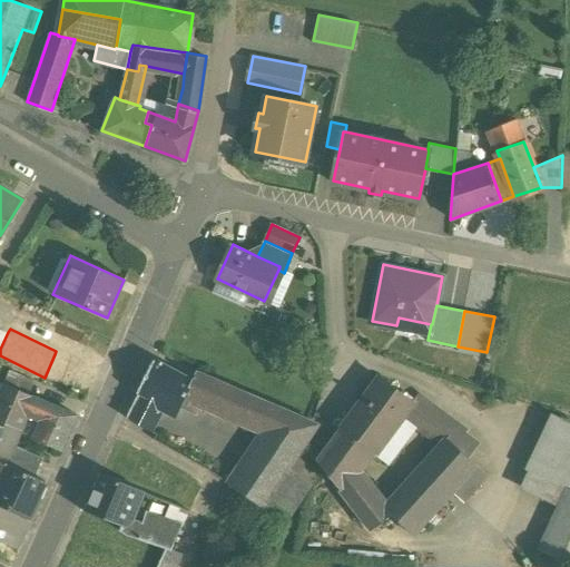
[(68,362),(55,354),(45,378),(43,378),(57,384),(68,362)]
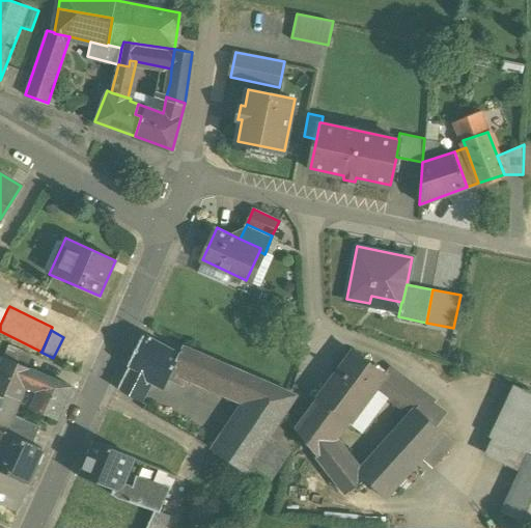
[(178,353),(142,334),(128,364),(130,365),(117,388),(139,399),(151,378),(165,384),(172,367),(178,353)]
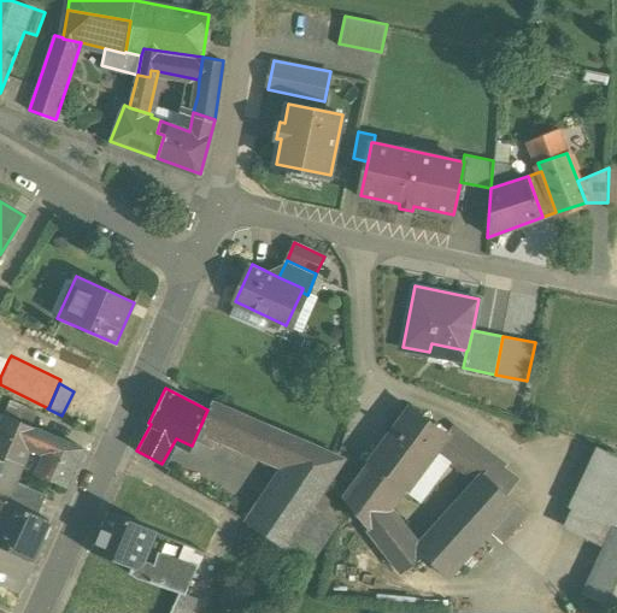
[(39,411),(12,399),(5,413),(33,425),(39,411)]
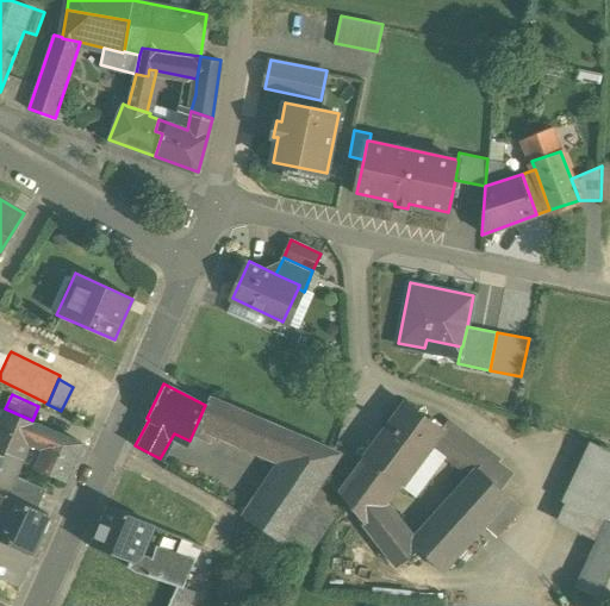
[(303,436),(210,395),(205,405),(198,422),(286,460),(303,436)]
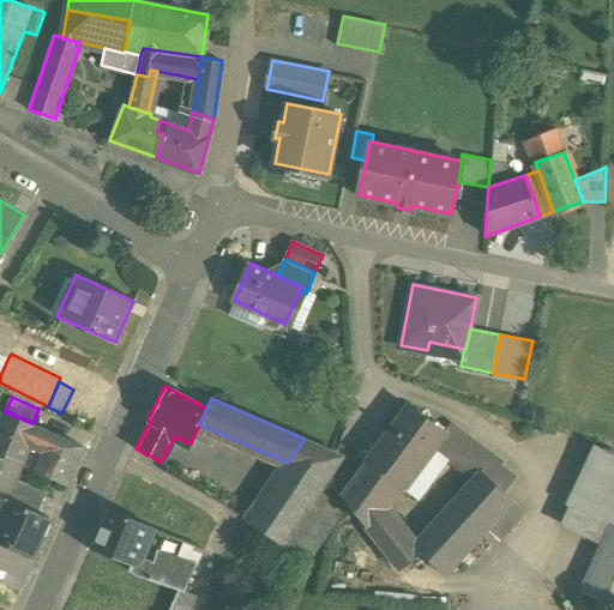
[(441,430),(407,405),(367,459),(401,484),(404,485),(432,447),(443,432),(441,430)]
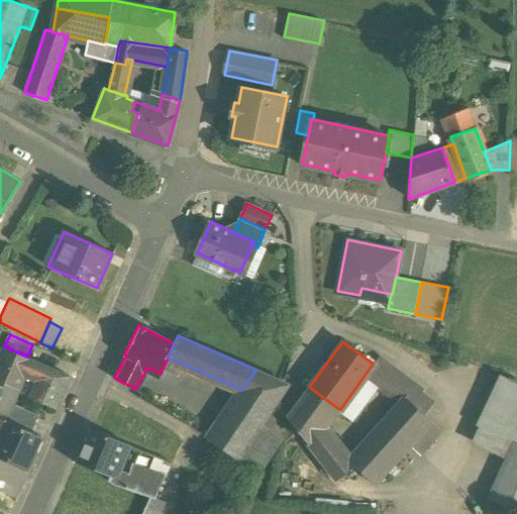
[(27,356),(4,346),(0,356),(0,381),(18,389),(31,358),(27,356)]
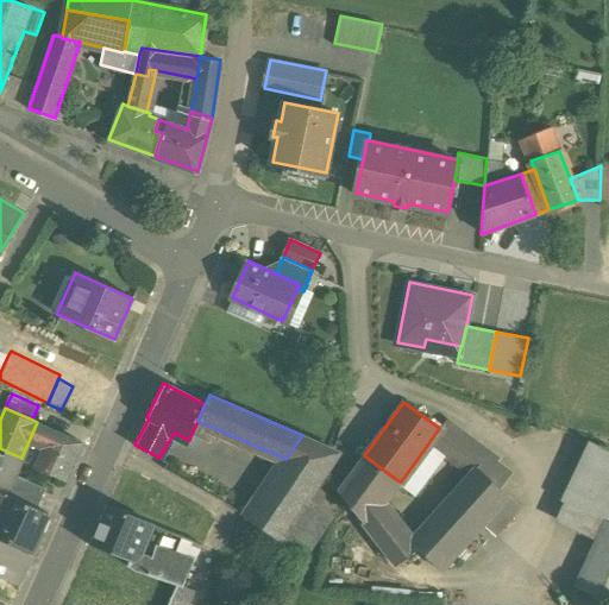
[(488,452),(444,420),(438,427),(439,428),(428,443),(470,474),(477,467),(485,455),(488,452)]
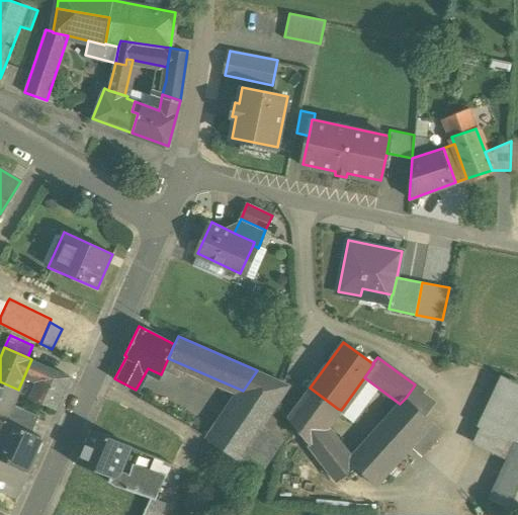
[(53,369),(31,359),(18,390),(17,392),(29,398),(36,380),(47,384),(53,369)]
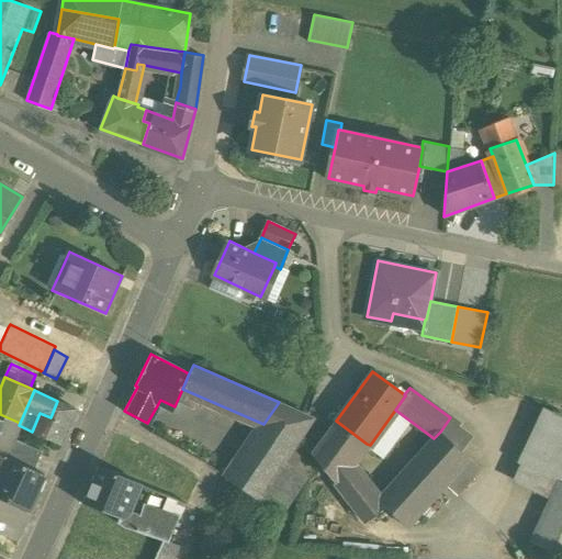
[(296,410),(279,402),(263,424),(281,436),(285,429),(296,410)]
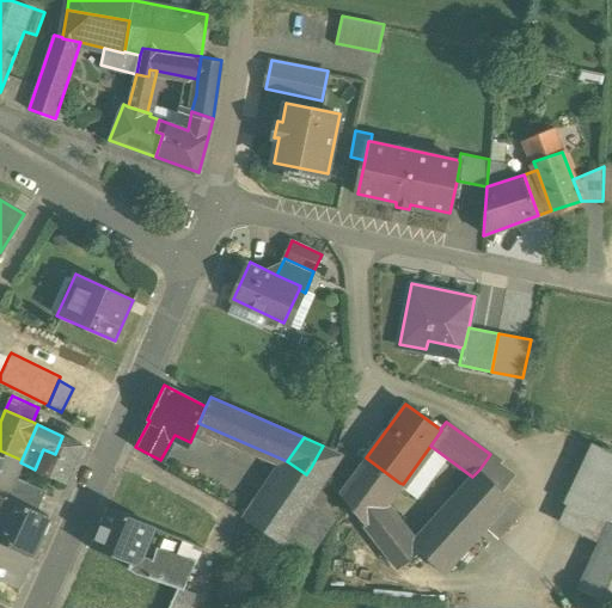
[(611,452),(592,443),(564,501),(569,503),(607,521),(611,511),(611,452)]
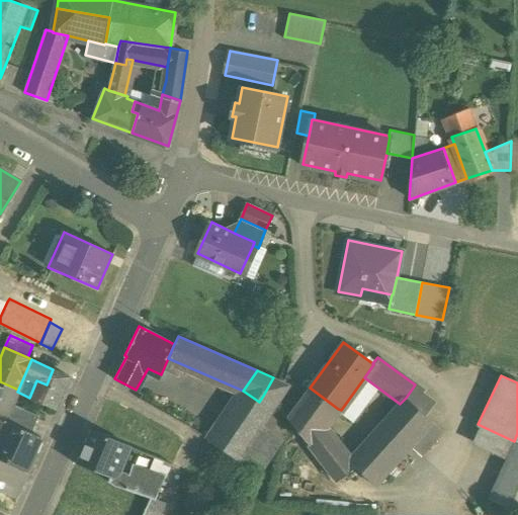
[(18,390),(0,381),(0,413),(6,416),(12,403),(17,392),(18,390)]
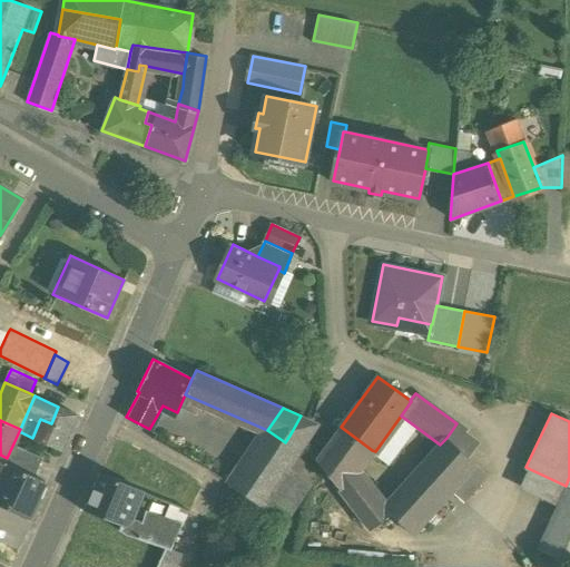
[(372,450),(341,427),(316,459),(371,528),(390,512),(385,506),(361,473),(372,450)]
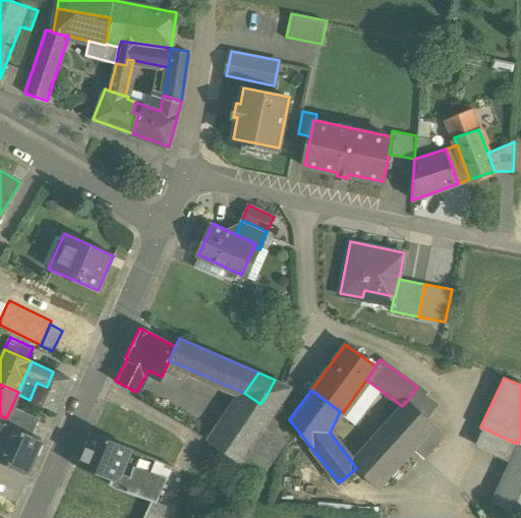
[(437,406),(415,390),(408,400),(426,417),(437,406)]
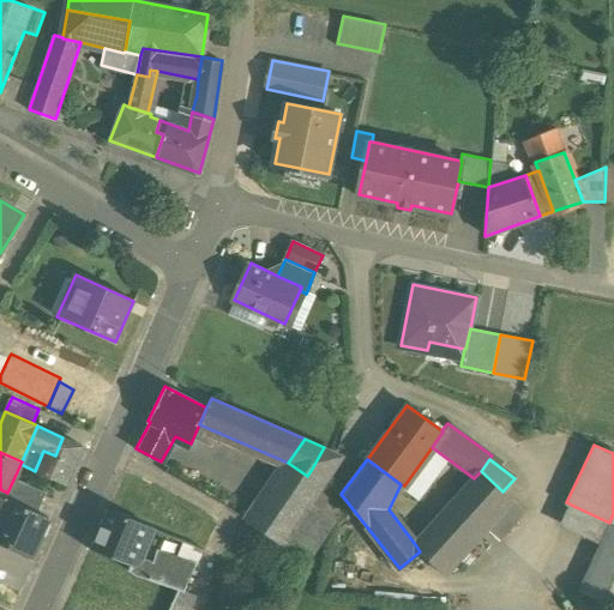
[(194,476),(170,463),(167,471),(190,484),(194,476)]
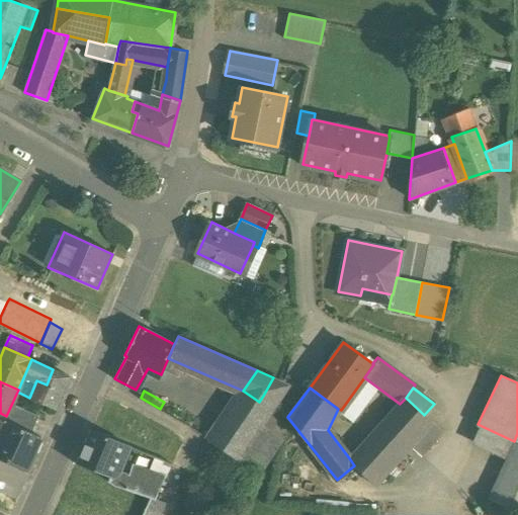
[(243,391),(210,440),(238,459),(260,426),(270,410),(259,402),(243,391)]
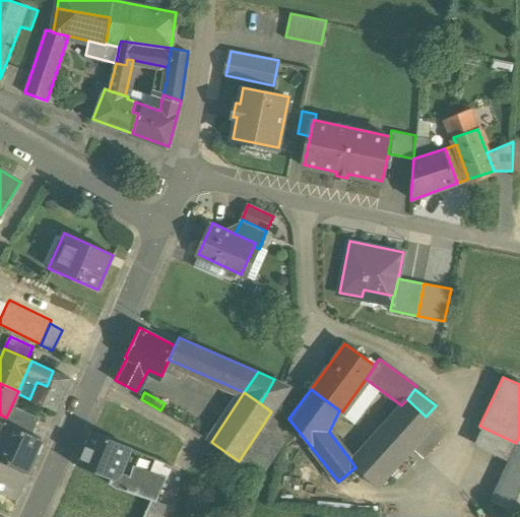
[(264,397),(260,403),(267,408),(270,401),(264,397)]
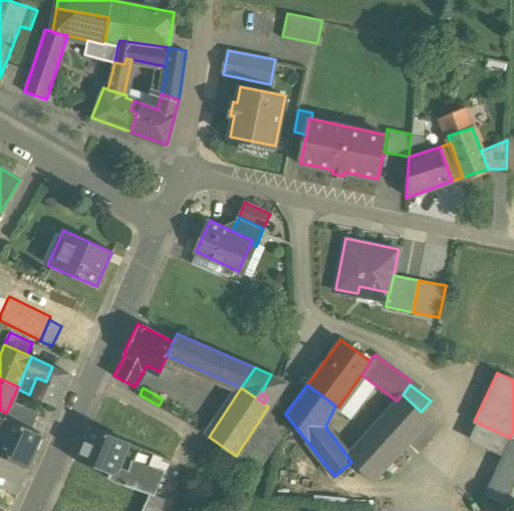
[(187,403),(174,395),(165,410),(183,420),(187,414),(182,412),(187,403)]
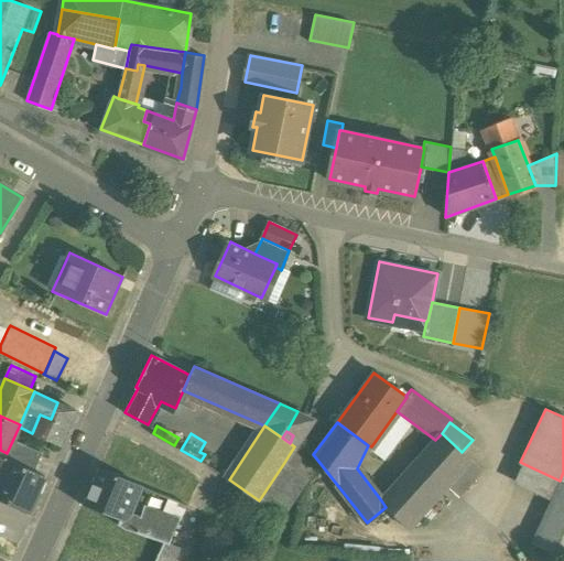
[(462,452),(442,433),(435,440),(381,500),(386,507),(387,507),(408,527),(447,485),(470,460),(462,452)]
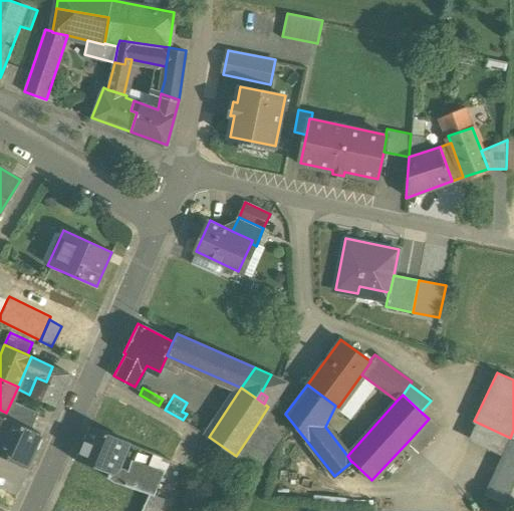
[(39,412),(12,400),(6,413),(4,417),(9,419),(31,430),(39,412)]
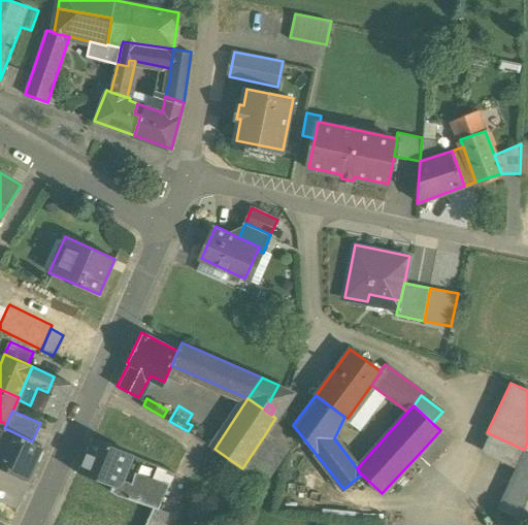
[(4,428),(0,425),(0,445),(2,446),(9,430),(4,428)]
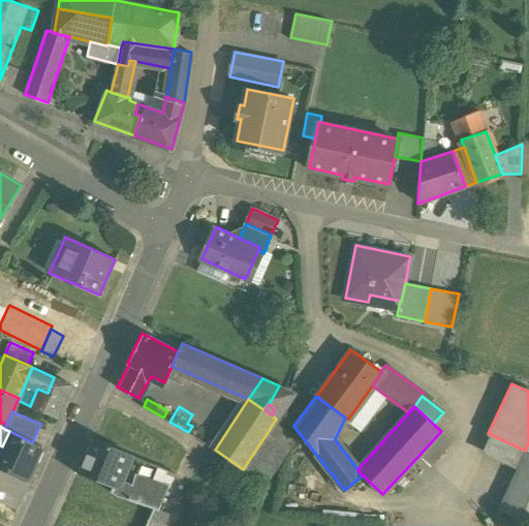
[(32,442),(9,431),(2,446),(0,451),(0,469),(26,482),(42,447),(32,442)]
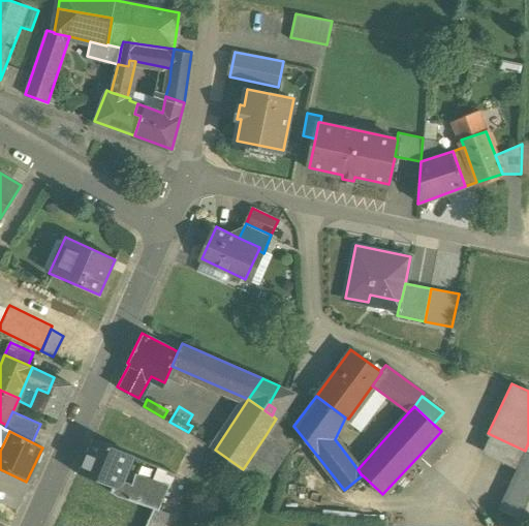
[(441,431),(419,455),(429,464),(452,440),(441,431)]
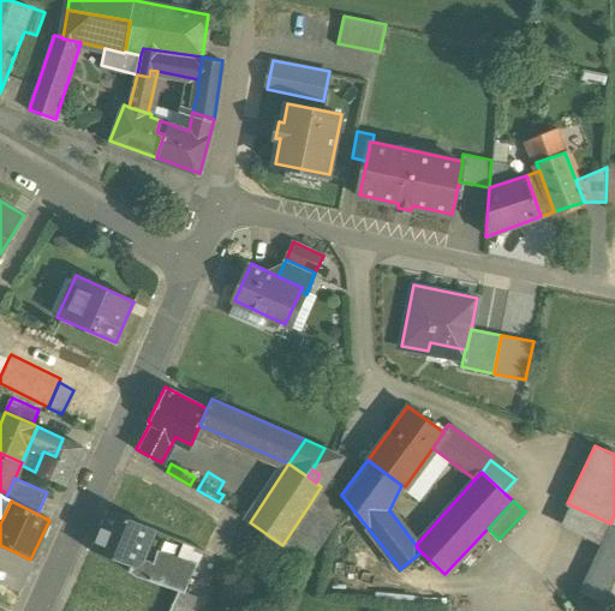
[(309,505),(282,545),(306,562),(333,522),(309,505)]
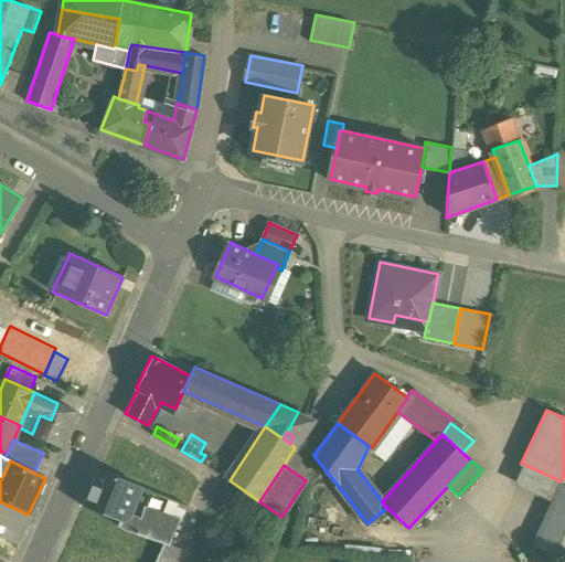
[(561,481),(525,465),(518,480),(554,497),(561,481)]
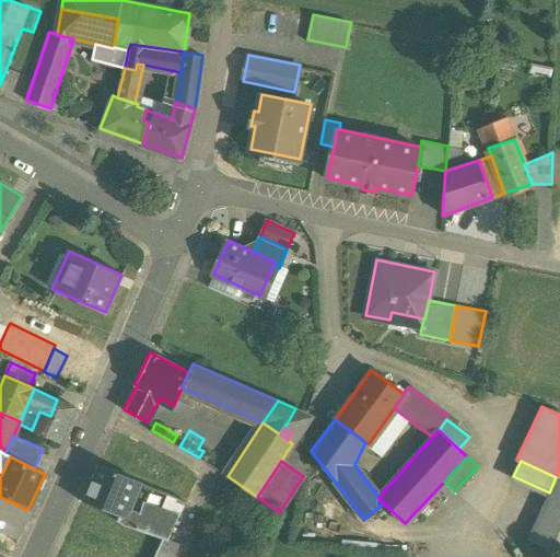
[(136,480),(97,465),(83,498),(121,515),(124,508),(136,480)]
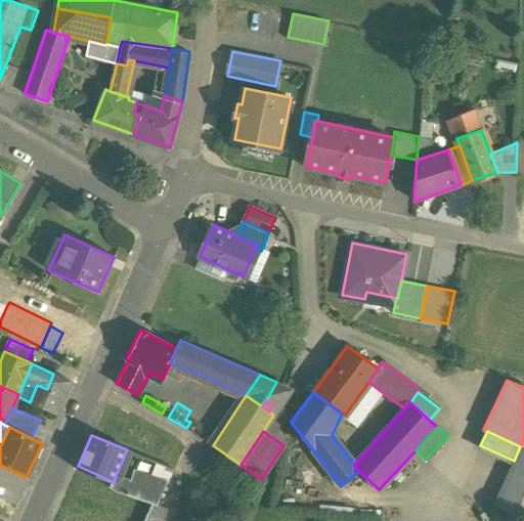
[(514,461),(493,504),(523,517),(523,447),(520,446),(514,461)]
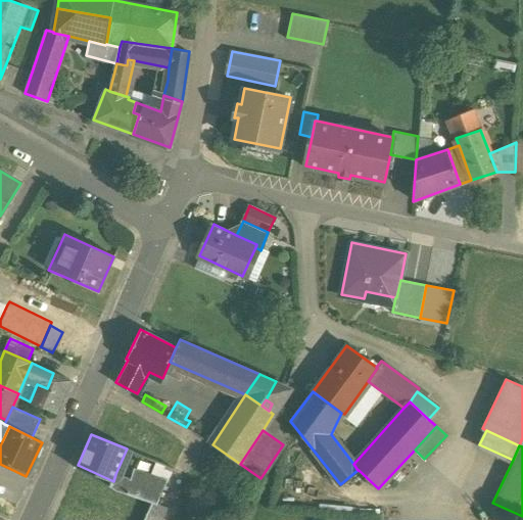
[(173,468),(127,448),(115,474),(129,479),(132,472),(164,482),(173,468)]
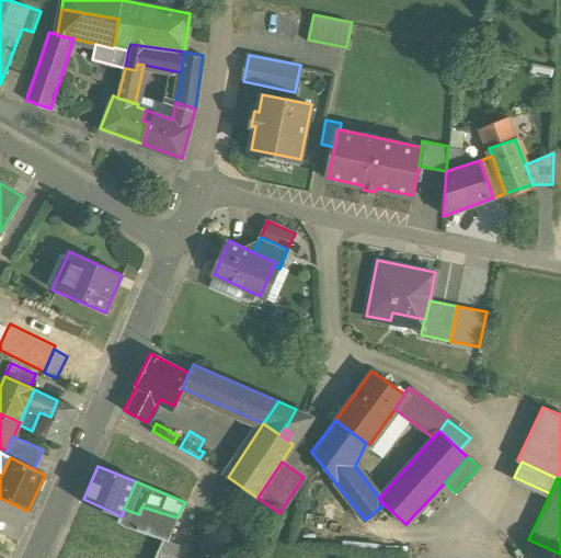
[(176,517),(141,507),(138,514),(134,527),(163,537),(163,538),(168,539),(176,517)]
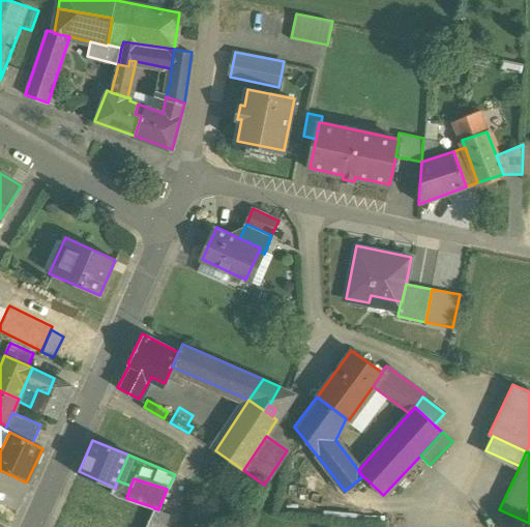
[(130,486),(117,480),(115,488),(114,490),(116,494),(126,498),(130,486)]
